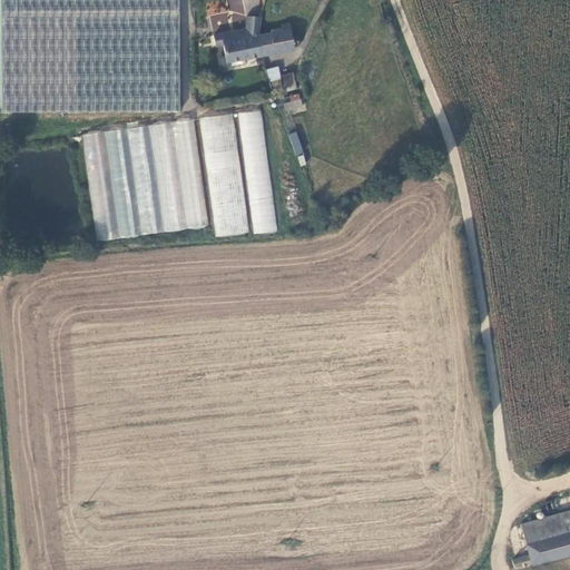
[(0,0),(0,100),(0,117),(179,114),(177,0),(0,0)]
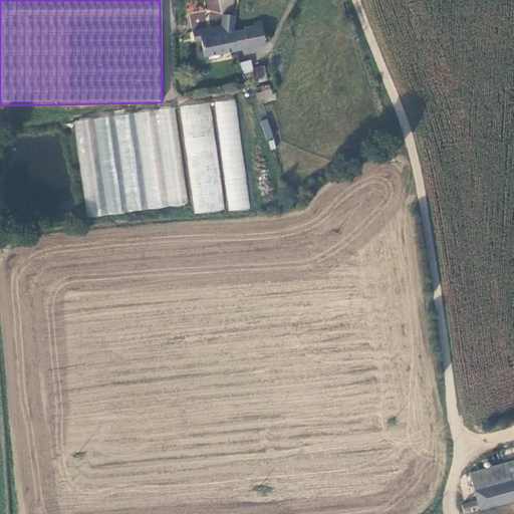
[(236,51),(233,33),(234,31),(236,14),(223,15),(224,26),(194,32),(196,42),(203,41),(206,57),(236,51)]
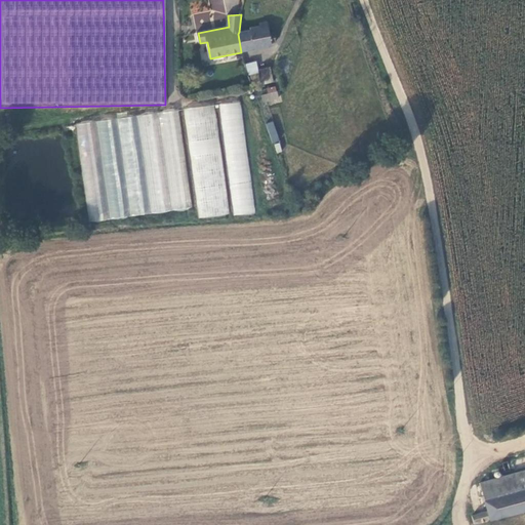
[(250,32),(238,34),(241,52),(272,46),(272,43),(275,42),(274,35),(270,35),(269,29),(261,29),(260,27),(250,29),(250,32)]
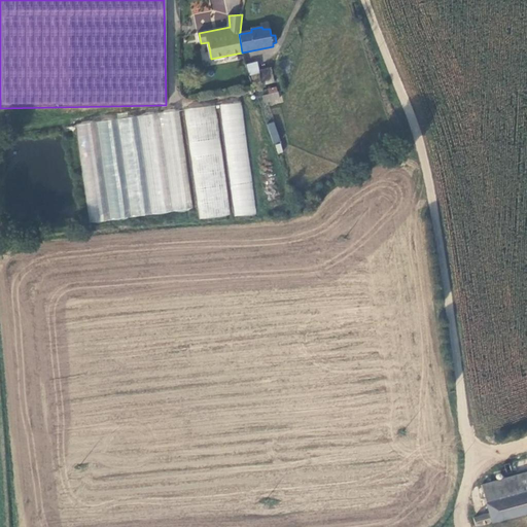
[(257,66),(247,67),(251,78),(254,77),(256,82),(261,80),(257,66)]
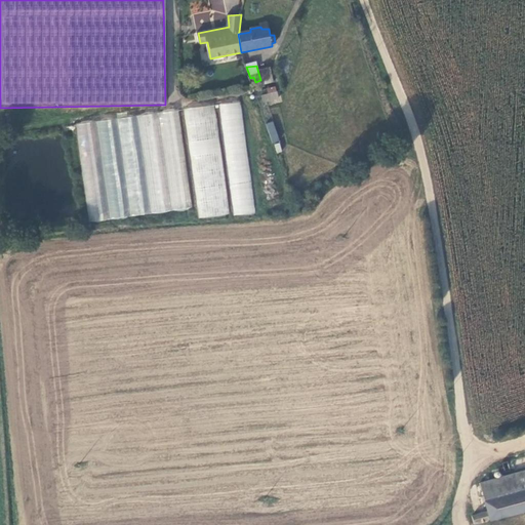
[(271,83),(272,69),(261,70),(263,84),(271,83)]
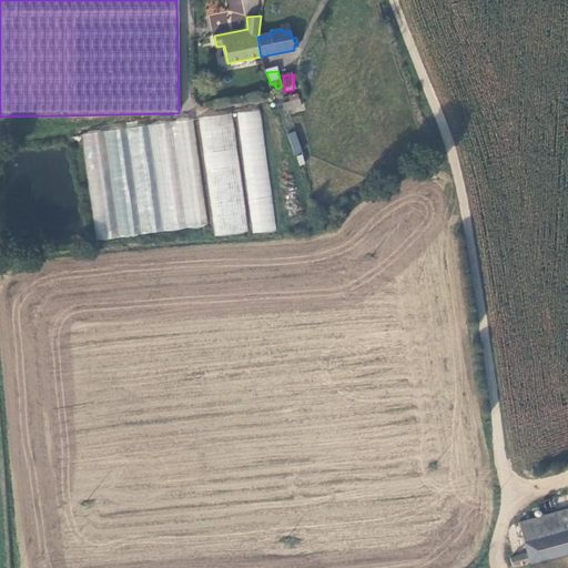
[(288,104),(298,102),(296,94),(287,97),(288,104)]
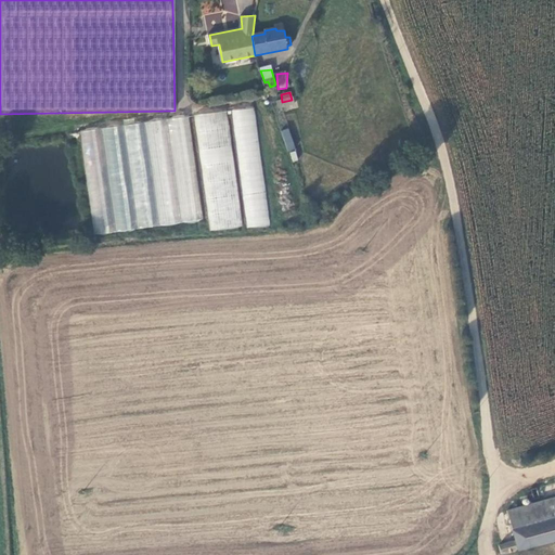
[(293,107),(292,100),(282,102),(278,103),(279,111),(293,107)]
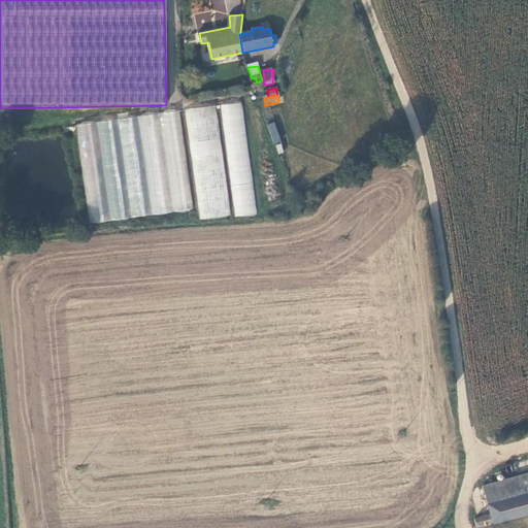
[(242,102),(76,125),(90,223),(197,208),(200,223),(259,217),(242,102)]
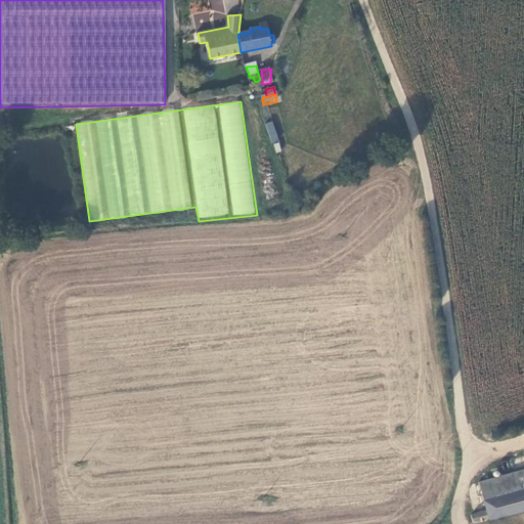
[(265,126),(272,145),(280,144),(273,123),(265,126)]
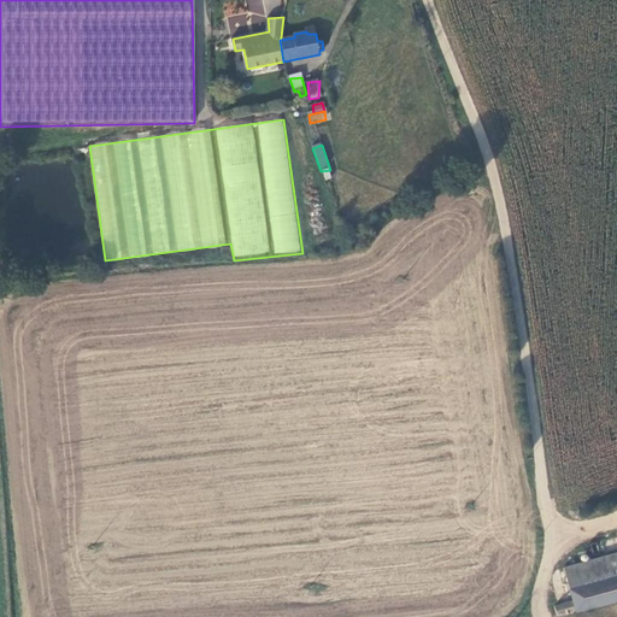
[(403,210),(429,194),(425,186),(398,203),(403,210)]
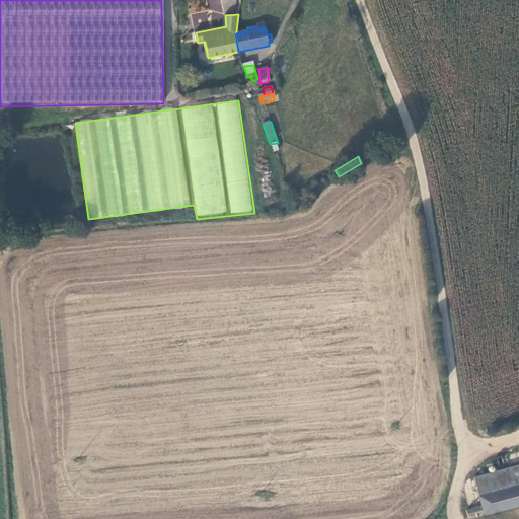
[(518,506),(518,465),(474,479),(483,507),(466,511),(468,518),(470,518),(495,514),(518,506)]
